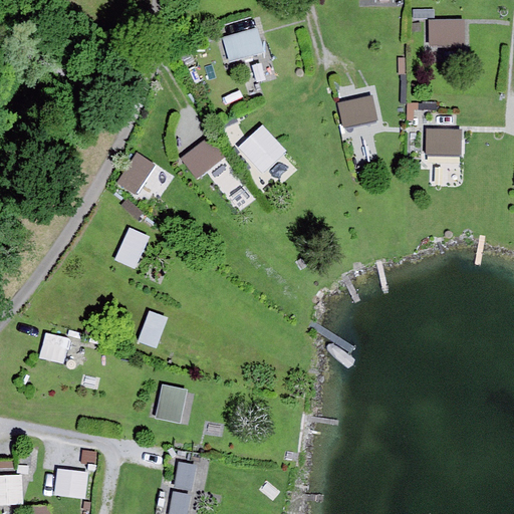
[(435,10),(414,10),(414,19),(435,19),(435,10)]
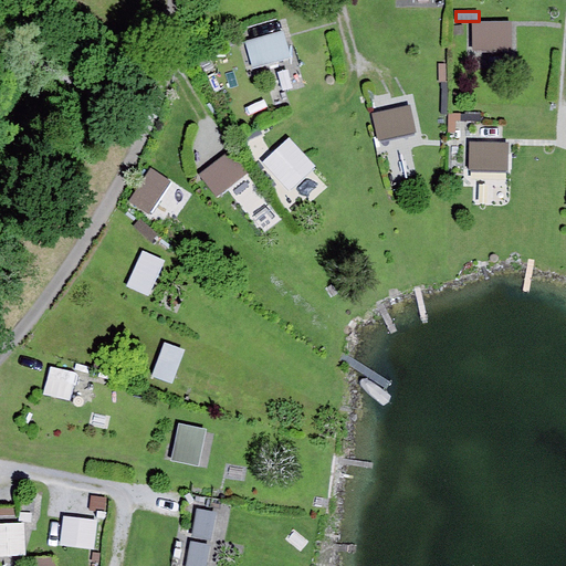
[(512,22),(472,22),(473,51),(513,51),(512,22)]
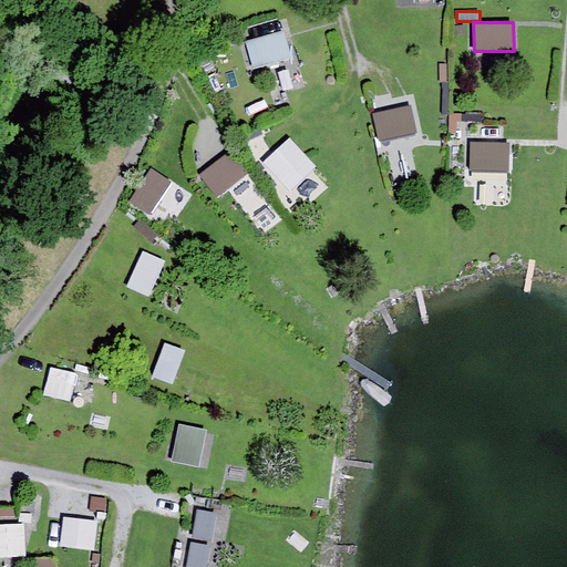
[(254,70),(291,59),(284,32),(246,43),(254,70)]
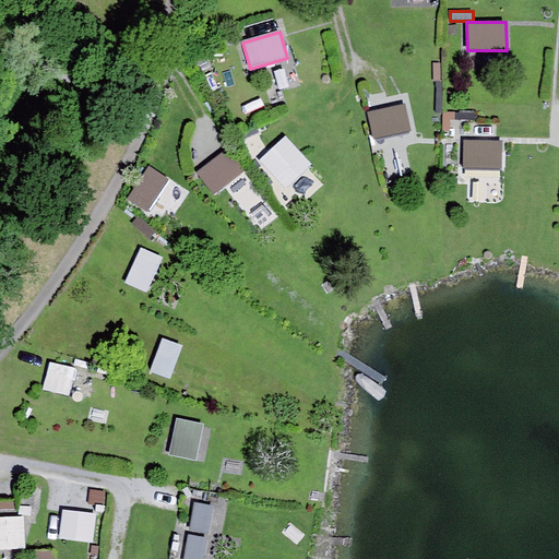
[(373,140),(411,131),(404,105),(368,113),(373,140)]
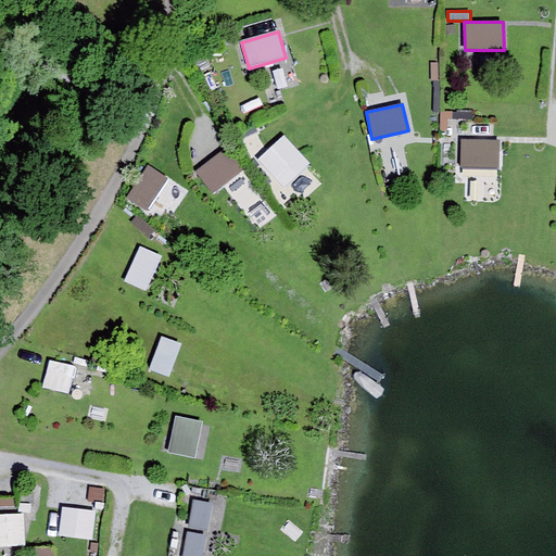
[(290,137),(254,152),(261,167),(265,165),(270,177),(300,165),(294,153),(297,152),(290,137)]
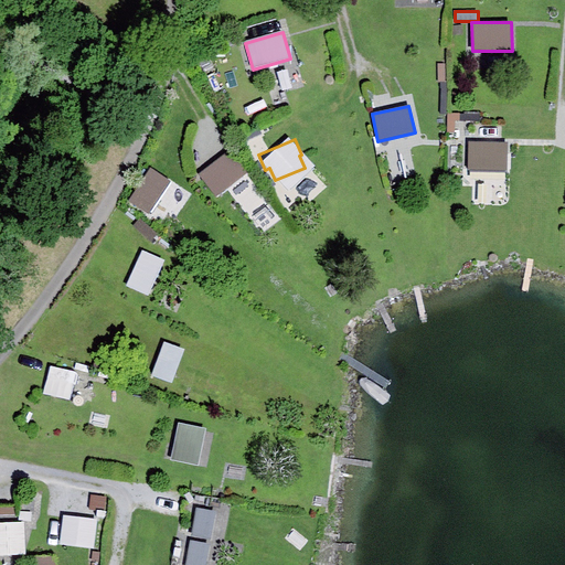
[(469,170),(507,172),(508,144),(470,142),(469,170)]
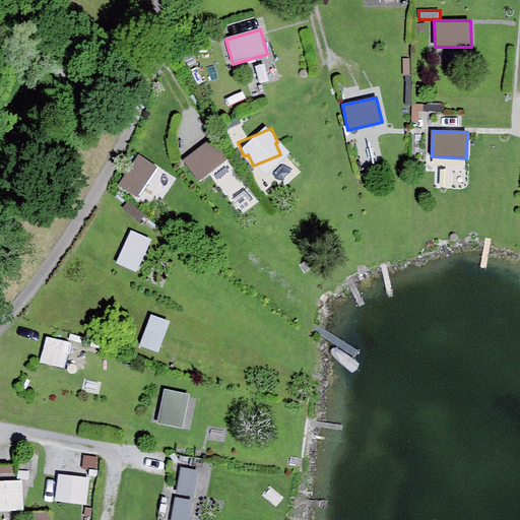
[(199,181),(228,158),(212,138),(184,160),(199,181)]
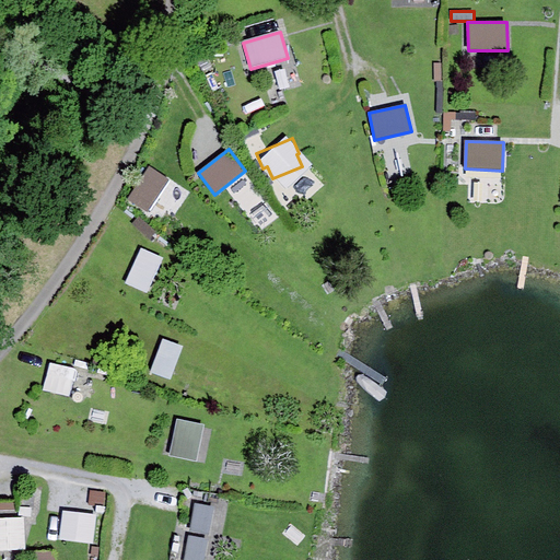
[(150,212),(170,179),(150,167),(130,200),(150,212)]
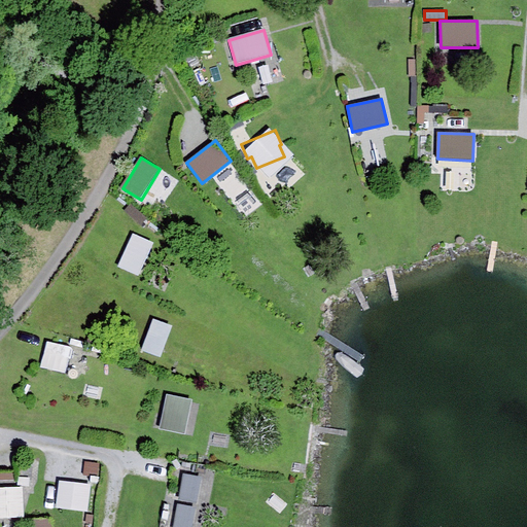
[(131,205),(125,211),(142,225),(147,218),(131,205)]
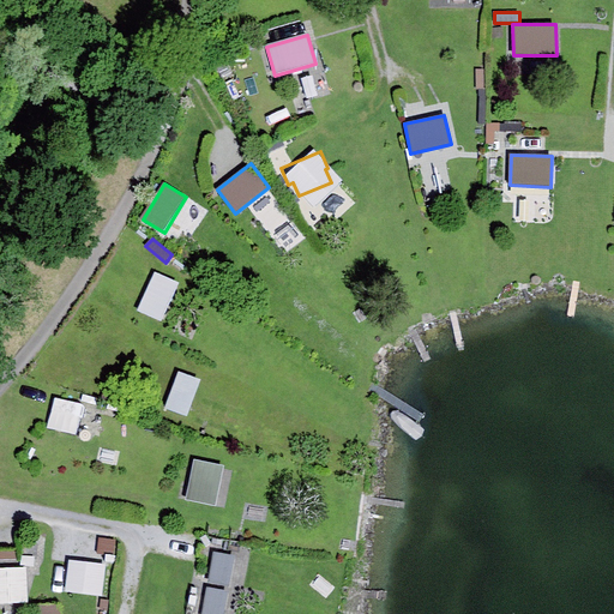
[(157,274),(140,309),(162,320),(180,283),(157,274)]
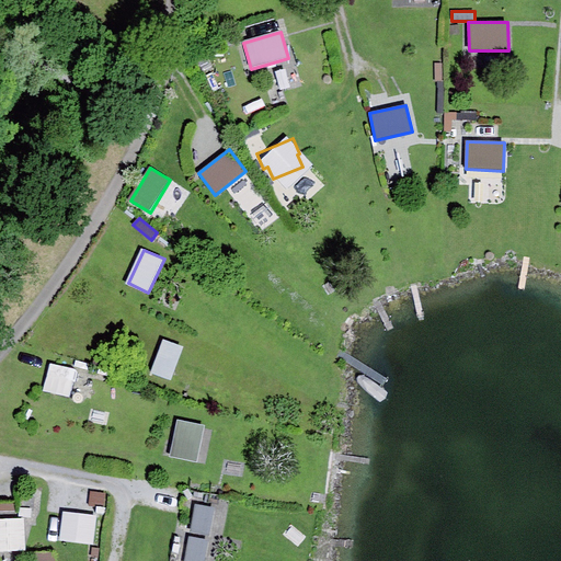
[(163,340),(151,374),(171,380),(183,347),(163,340)]
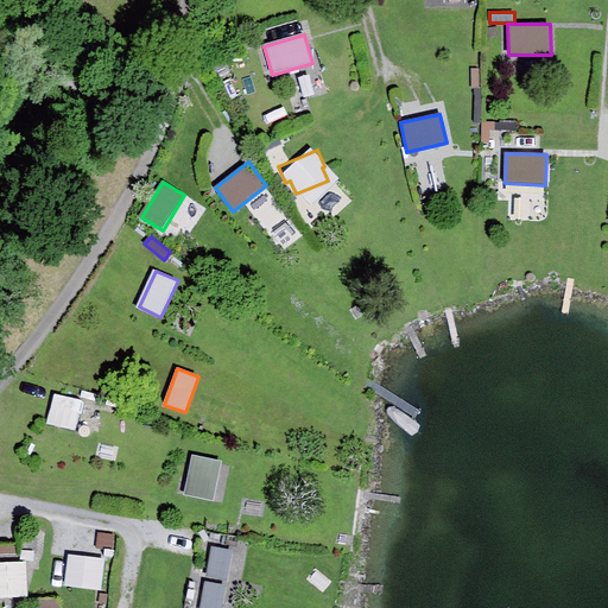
[(46,423),(77,430),(83,400),(54,394),(46,423)]
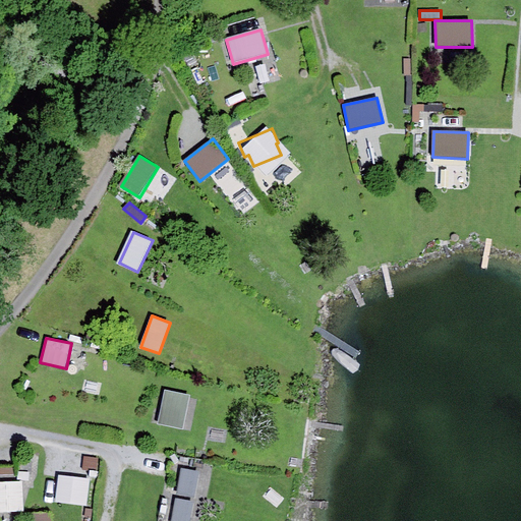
[(158,424),(183,429),(190,395),(165,390),(158,424)]
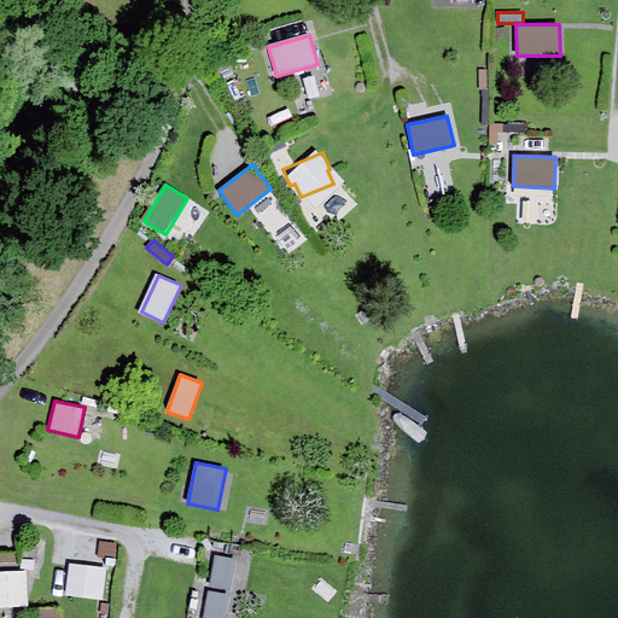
[(210,586),(231,589),(235,559),(215,555),(210,586)]
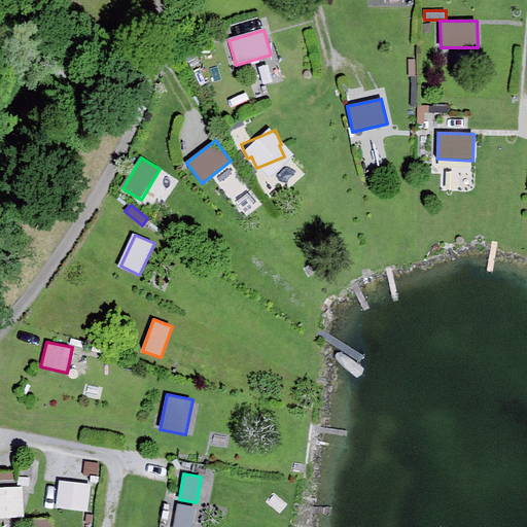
[(59,482),(59,510),(92,510),(92,481),(59,482)]
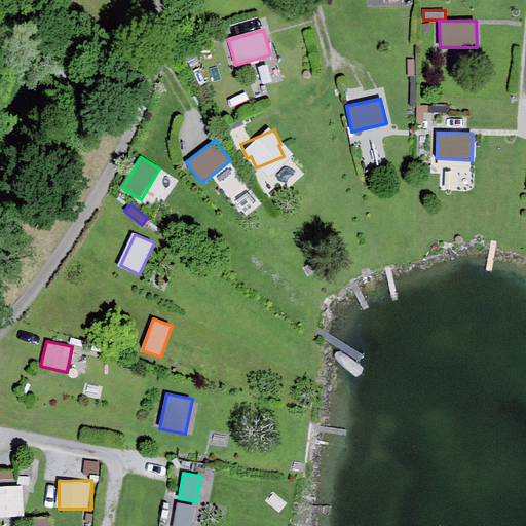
[(24,487),(0,488),(0,518),(24,517),(24,487)]
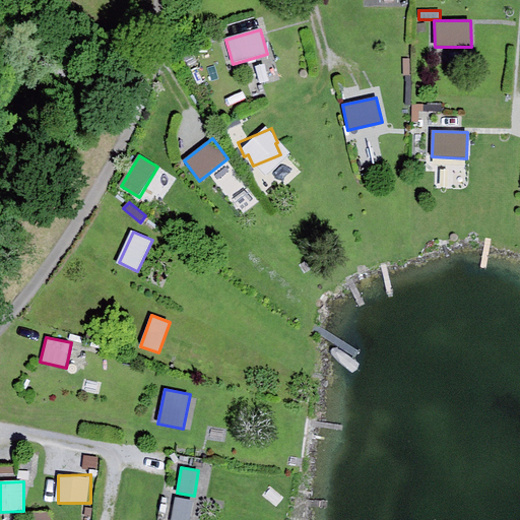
[(189,519),(193,501),(176,498),(171,519),(189,519)]
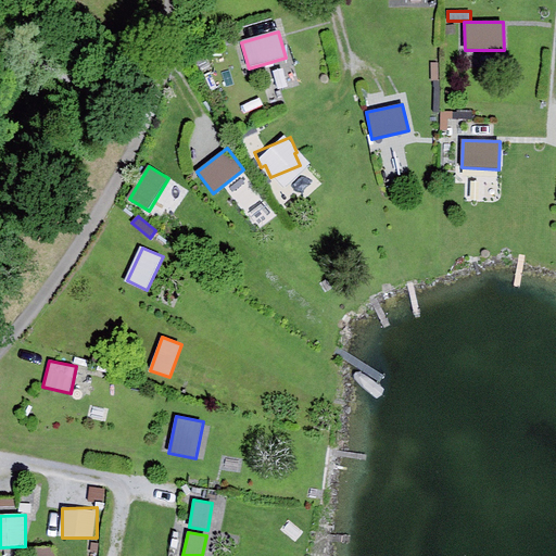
All buildings are outlined.
